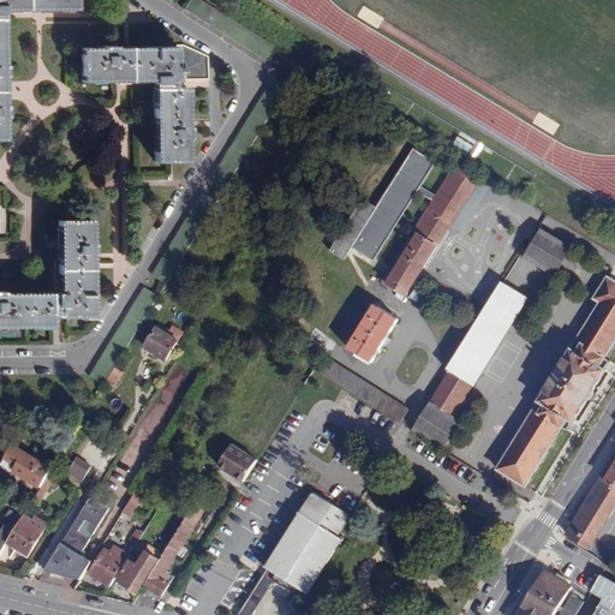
[(73,9),(73,0),(0,0),(0,138),(3,138),(1,10),(73,9)]
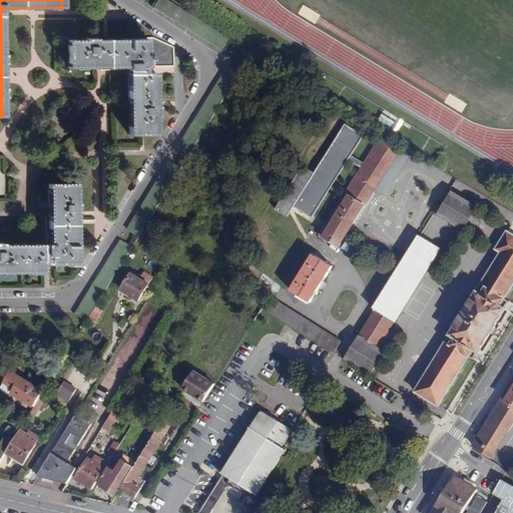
[(153,66),(172,66),(172,47),(152,37),(145,37),(145,39),(68,40),(68,67),(127,66),(129,134),(154,133),(154,74),(144,74),(144,66),(146,66),(146,59),(150,59),(153,66)]
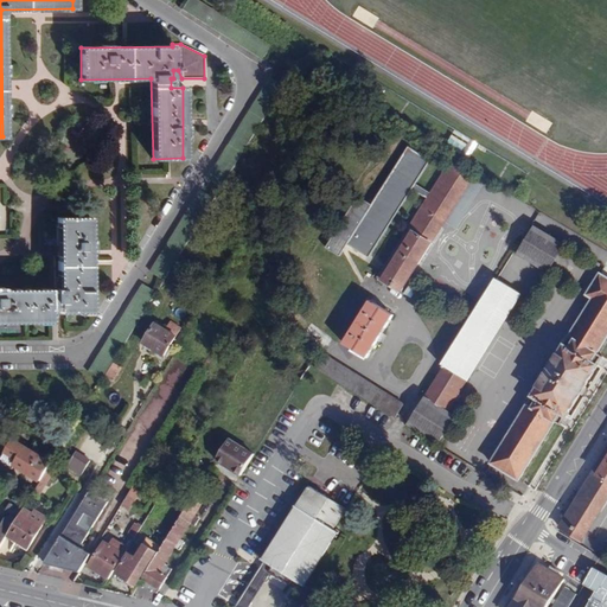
[(426,164),(409,152),(347,241),(365,253),(426,164)]
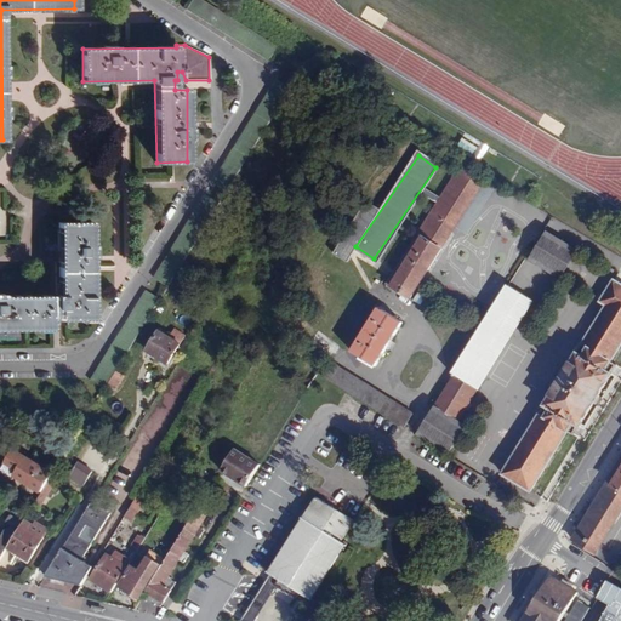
[(460,165),(386,284),(409,298),(483,180),(460,165)]
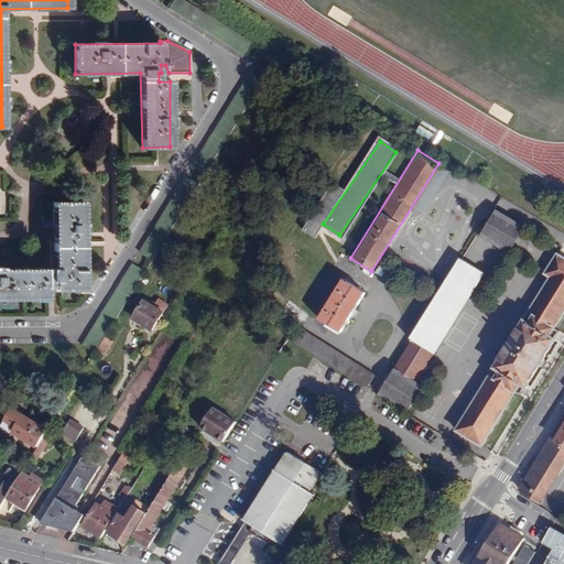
[(54,269),(0,269),(0,299),(45,299),(45,286),(54,286),(54,290),(84,290),(83,203),(53,203),(54,269)]
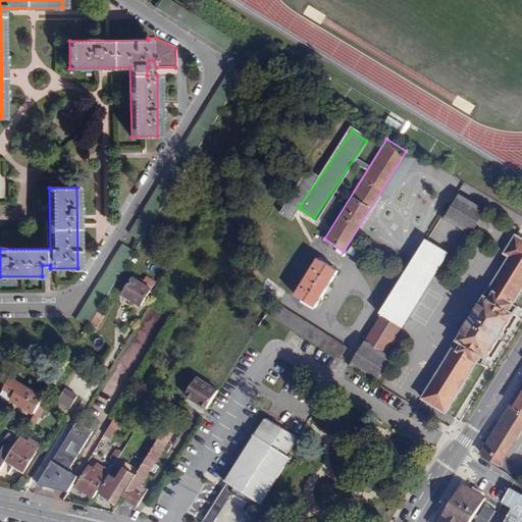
[(349,365),(375,381),(389,358),(383,354),(447,252),(426,240),(451,201),(432,190),(396,249),(414,260),(399,284),(349,365)]
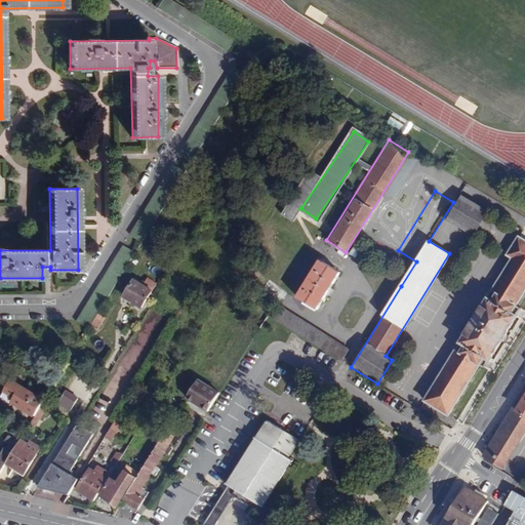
[(487,212),(462,196),(448,218),(473,234),(487,212)]
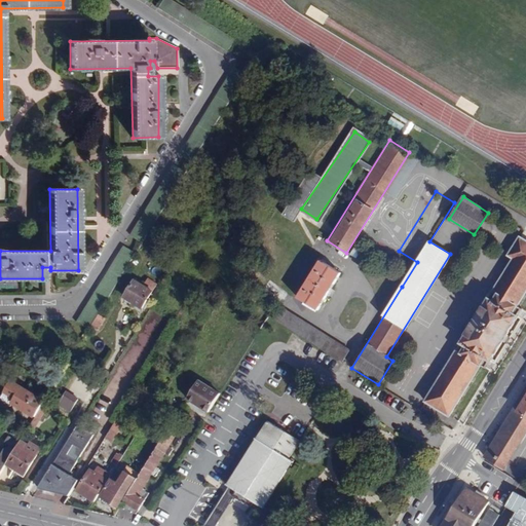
[(176,237),(179,232),(170,226),(166,231),(176,237)]
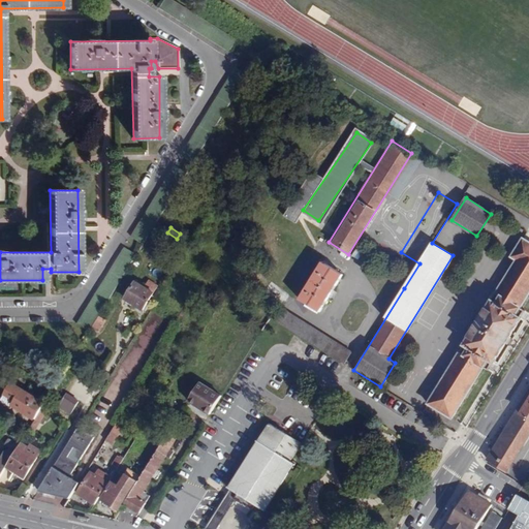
[(515,314),(520,308),(528,291),(528,243),(522,239),(510,256),(516,259),(428,404),(452,418),(483,367),(487,360),(493,364),(521,317),(515,314)]
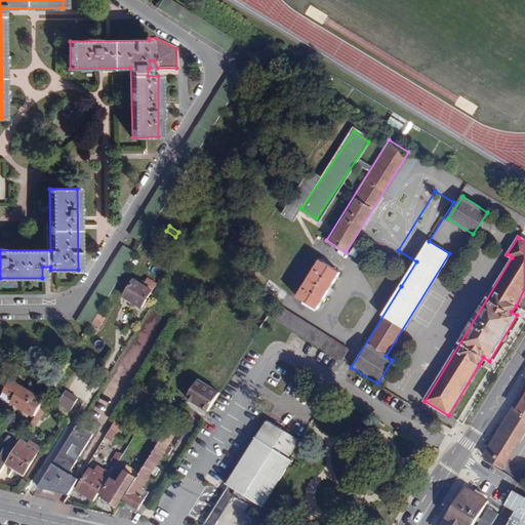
[(316,309),(337,272),(320,261),(297,297),(316,309)]
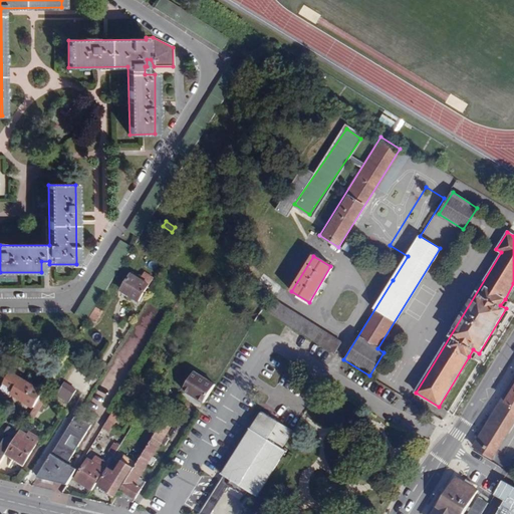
[(216,289),(219,284),(199,271),(196,277),(216,289)]
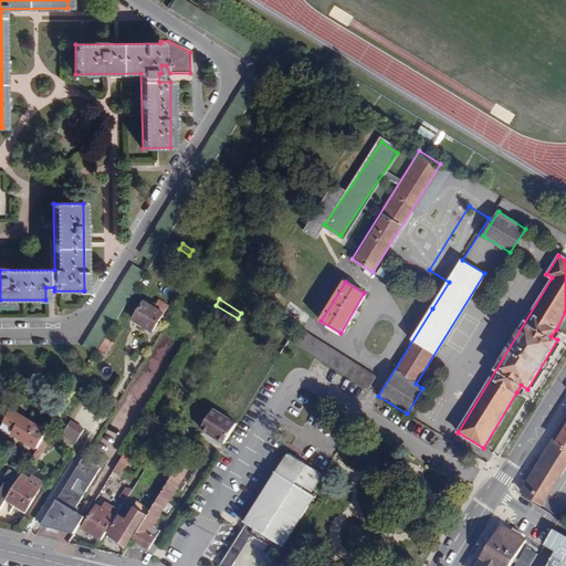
[(153,332),(164,314),(145,303),(134,321),(153,332)]
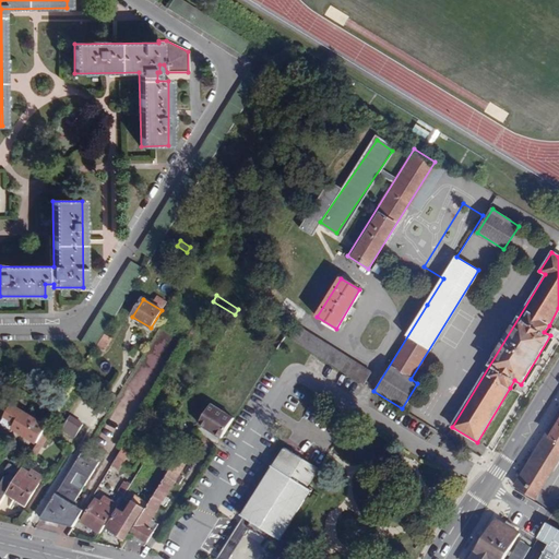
[(371,371),(293,322),(284,336),(296,343),(363,384),(371,371)]
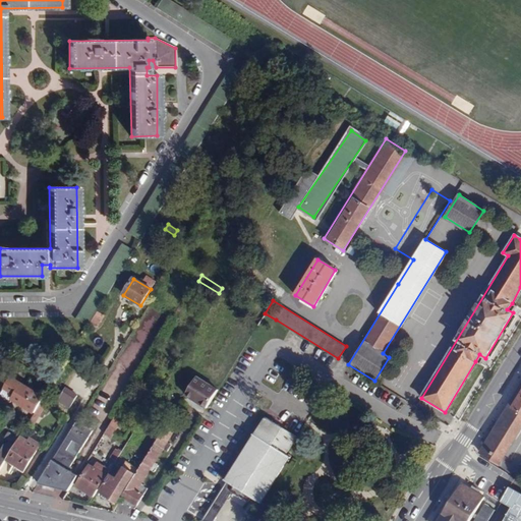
[(517,306),(512,303),(507,309),(513,312),(517,306)]
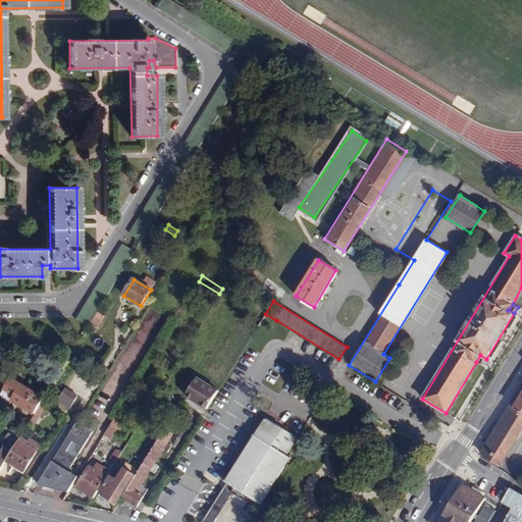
[(104,317),(97,313),(90,323),(97,327),(104,317)]
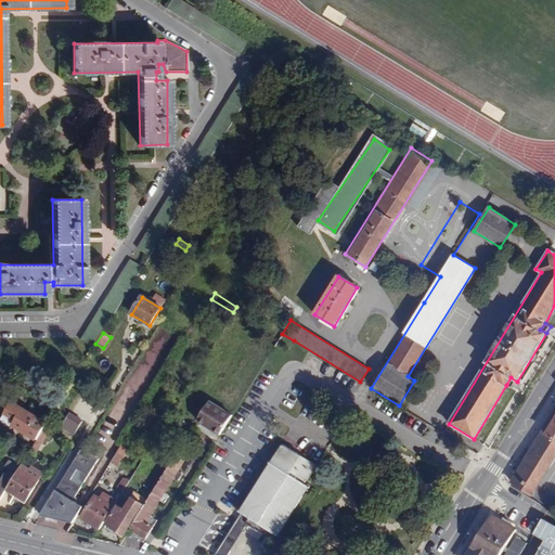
[(282,334),(279,339),(291,347),(294,340),(282,334)]
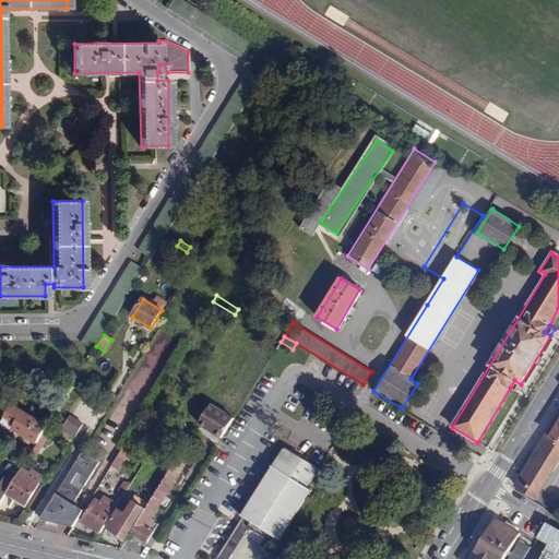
[(276,370),(282,361),(276,357),(270,367),(276,370)]
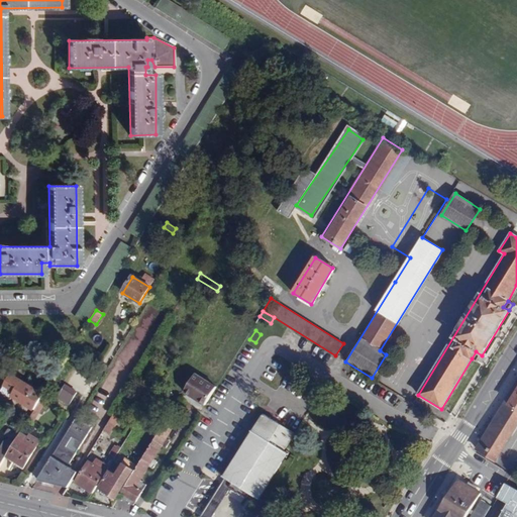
[(476,351),(472,358),(477,363),(482,355),(476,351)]
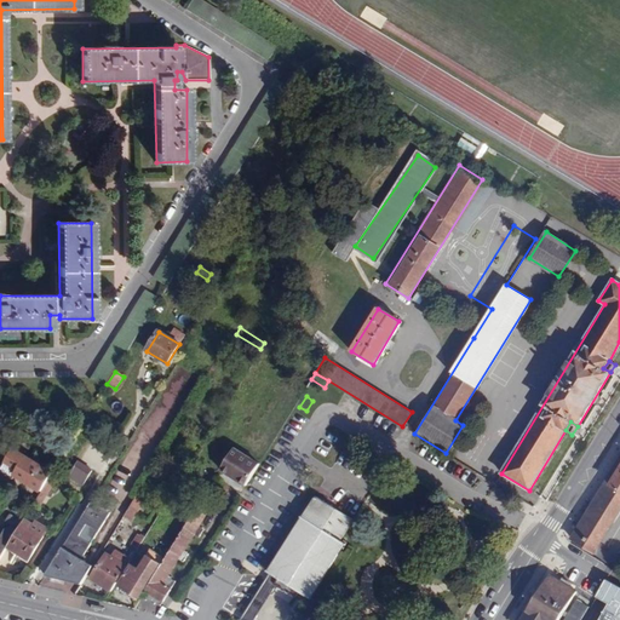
[(10,446),(0,464),(0,472),(38,493),(51,469),(10,446)]
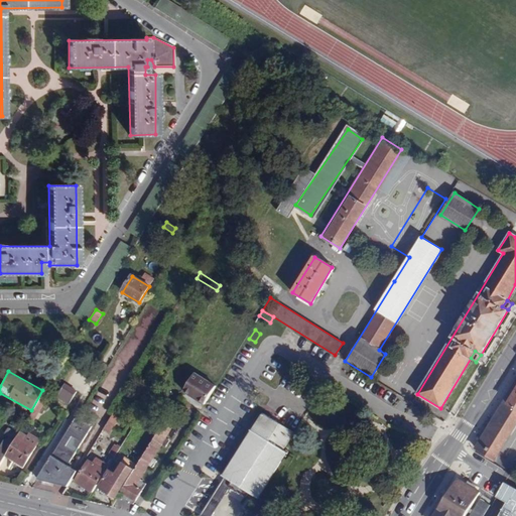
[(183,391),(205,404),(216,386),(195,374),(183,391)]
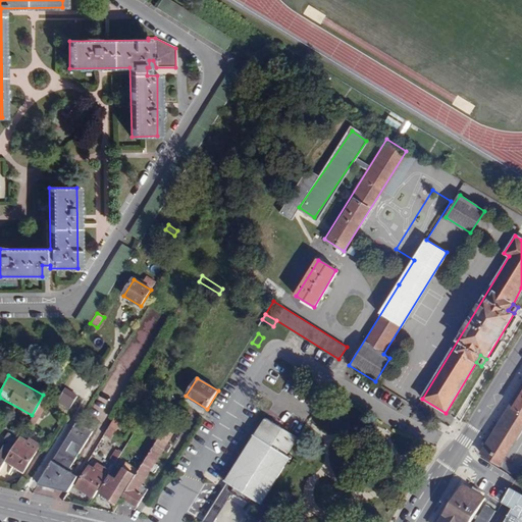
[(521,429),(521,387),(482,454),(501,465),(521,429)]
